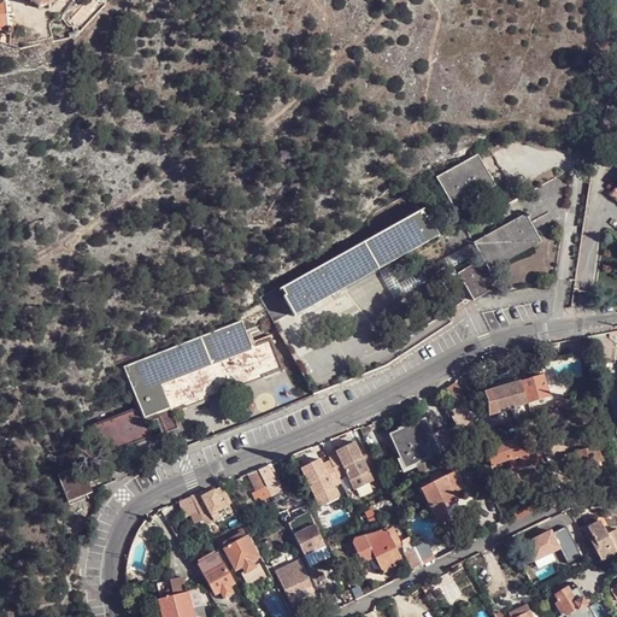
[(10,28),(7,28),(5,3),(0,3),(0,31),(5,31),(5,34),(7,35),(11,35),(12,33),(12,29),(10,28)]
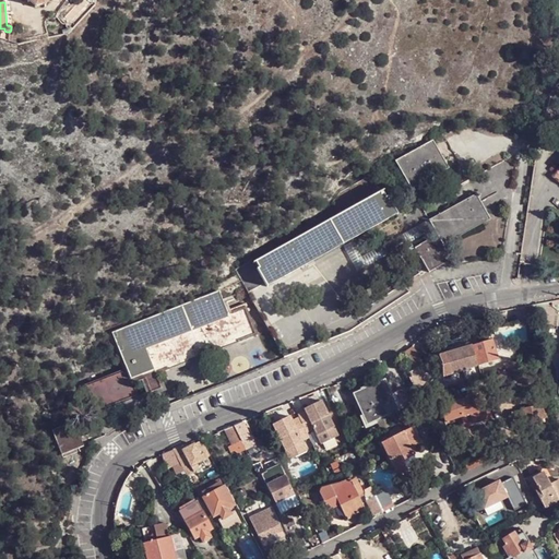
[(395,161),(412,189),(426,181),(430,178),(449,168),(433,140),(395,161)]
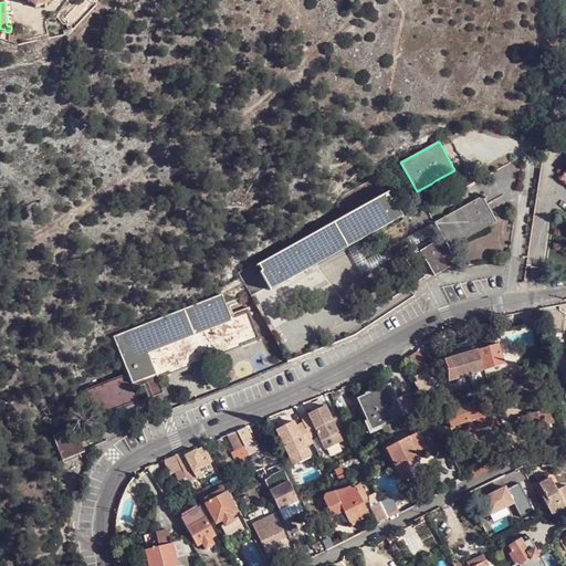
[(402,216),(392,198),(391,199),(387,192),(259,264),(262,271),(261,272),(271,290),(342,250),(358,240),(400,217),(402,217),(402,216)]
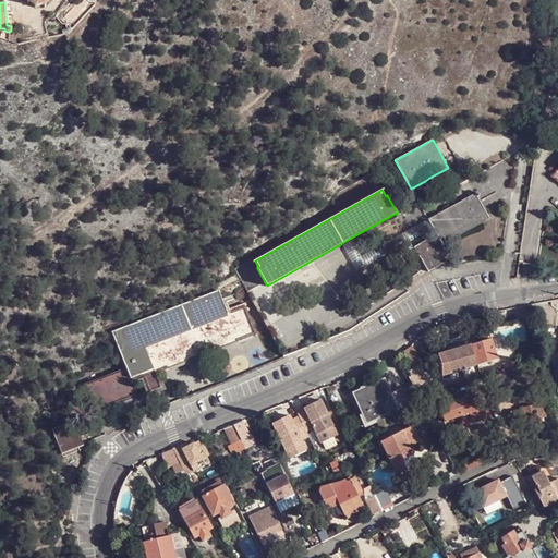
[(475,194),(428,219),(429,221),(433,228),(437,233),(443,244),(489,218),(475,194)]
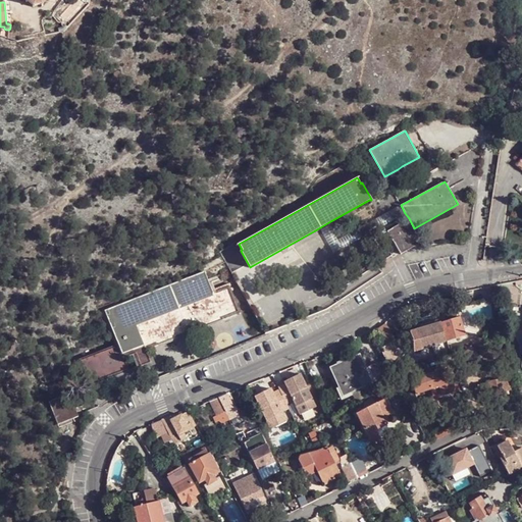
[(379,219),(388,214),(378,197),(371,199),(371,200),(369,200),(379,219)]
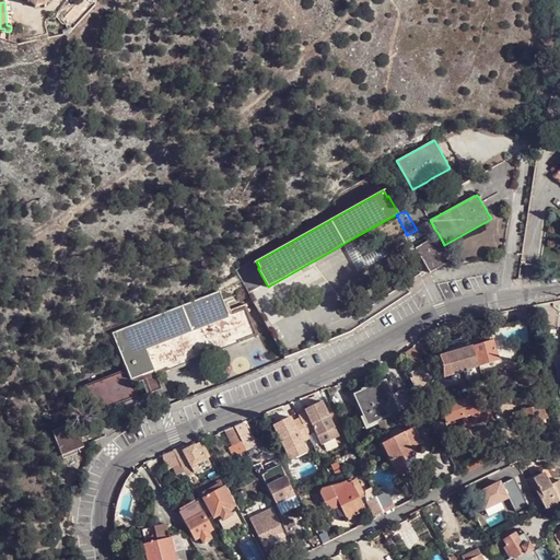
[(417,230),(407,235),(366,257),(353,275),(386,256),(392,264),(417,249),(412,242),(434,229),(431,222),(417,230)]
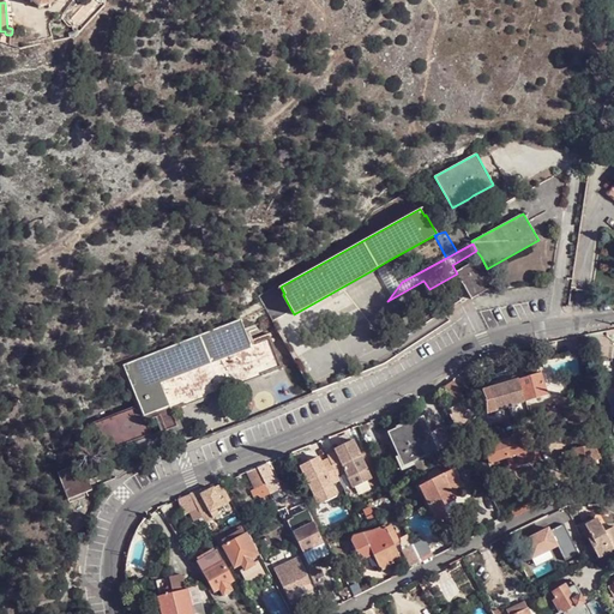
[(471,299),(497,284),(487,269),(481,257),(457,274),(471,299)]
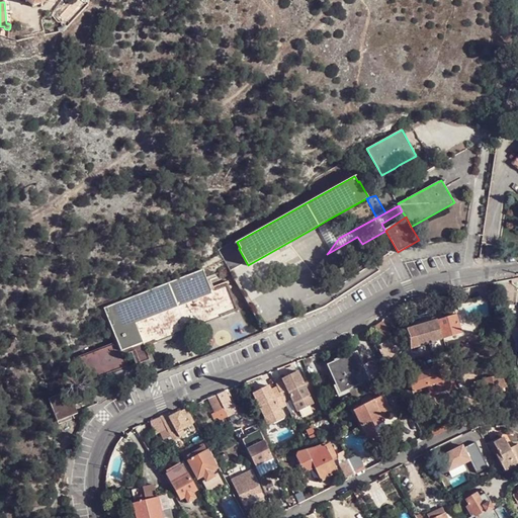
[(327,254),(339,238),(328,220),(313,229),(327,254)]
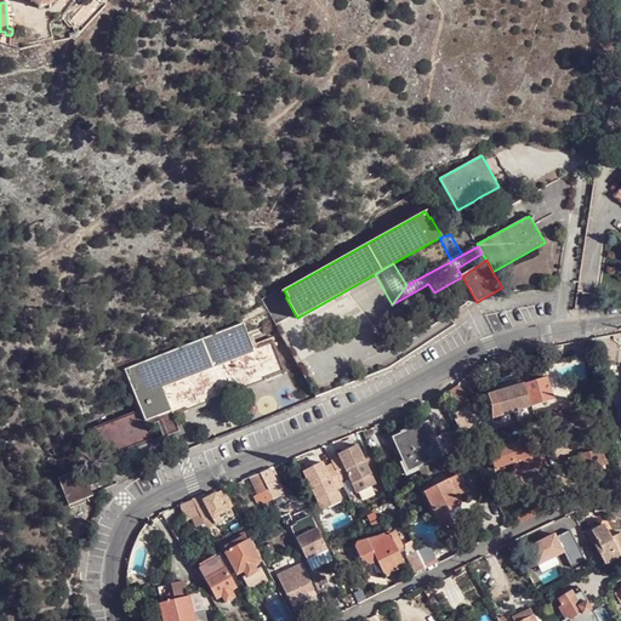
[(284,375),(273,342),(251,349),(241,324),(121,368),(136,409),(89,426),(102,459),(149,442),(142,425),(158,420),(164,436),(175,432),(169,416),(284,375)]
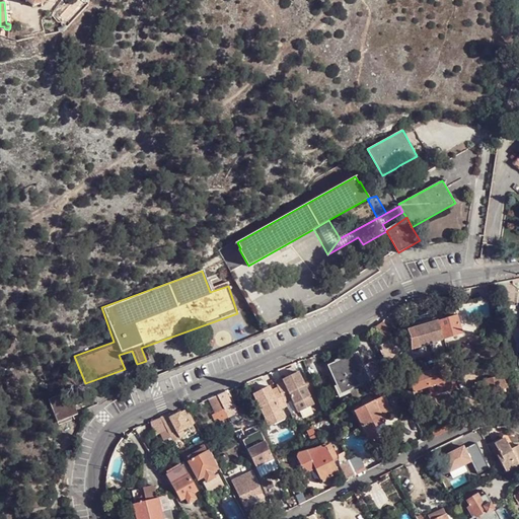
[(416,320),(418,327),(438,321),(435,314),(416,320)]
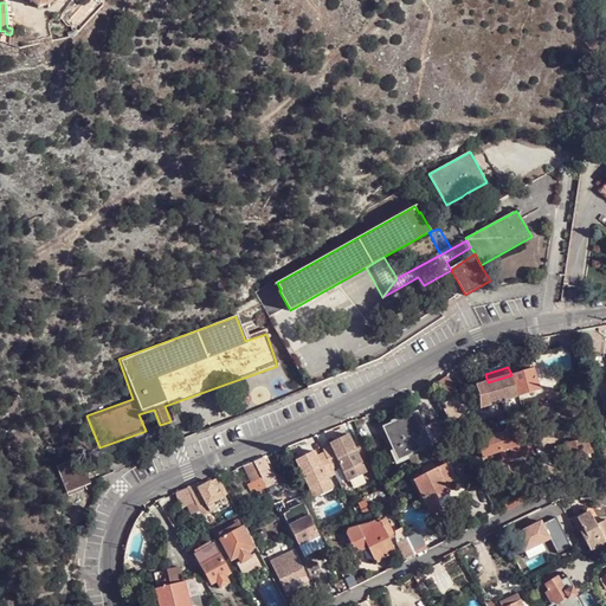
[(540,391),(533,369),(511,375),(488,382),(475,385),(478,394),(484,392),(487,398),(488,403),(501,399),(502,401),(519,397),(524,395),(540,391)]
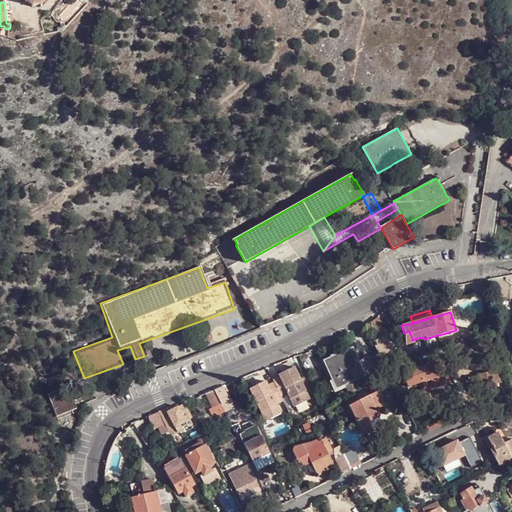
[(377,335),(386,329),(378,316),(373,320),(367,324),(372,333),(377,335)]
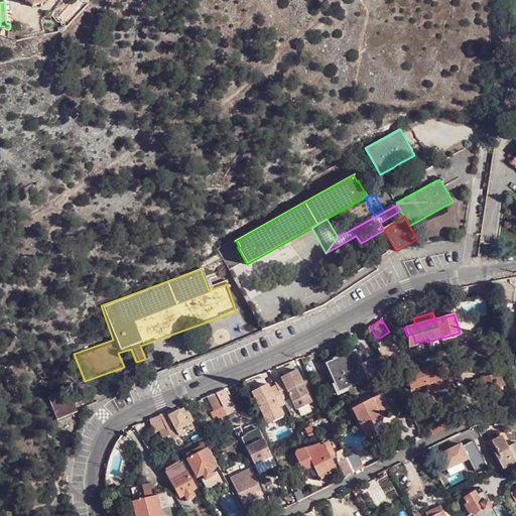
[(456,337),(458,345),(467,342),(467,344),(474,342),(473,338),(466,339),(465,335),(456,337)]
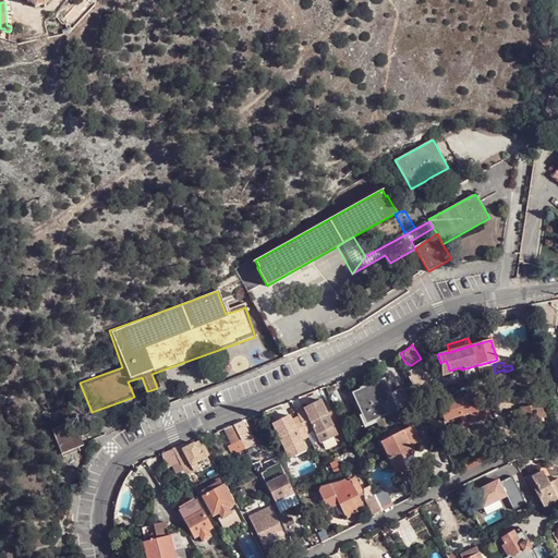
[(516,380),(513,370),(512,370),(505,372),(505,370),(495,373),(497,380),(507,378),(508,383),(516,380)]
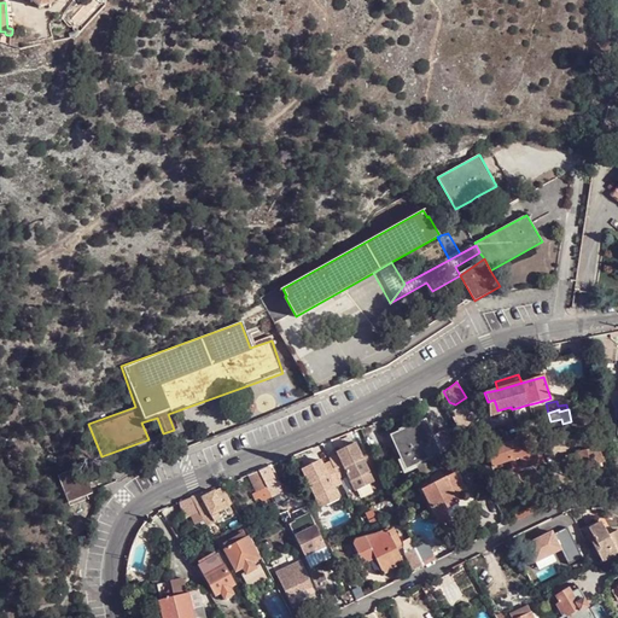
[(406,467),(442,452),(426,418),(415,421),(417,423),(398,430),(398,429),(390,433),(406,467)]
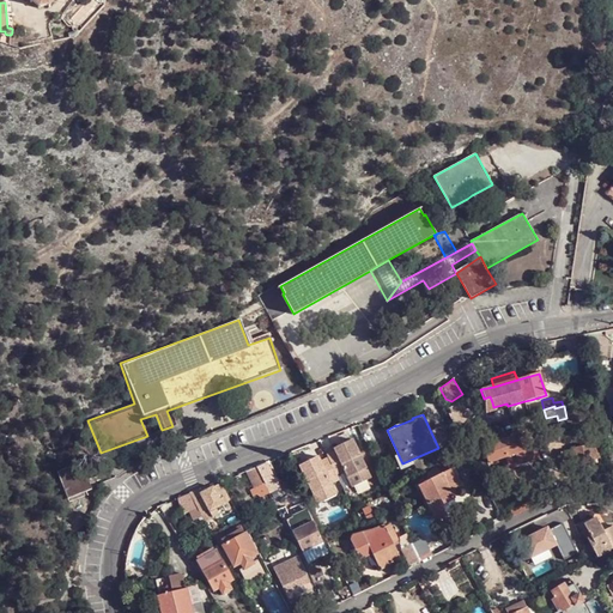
[(395,426),(413,419),(412,418),(412,416),(394,424),(395,425),(395,426)]
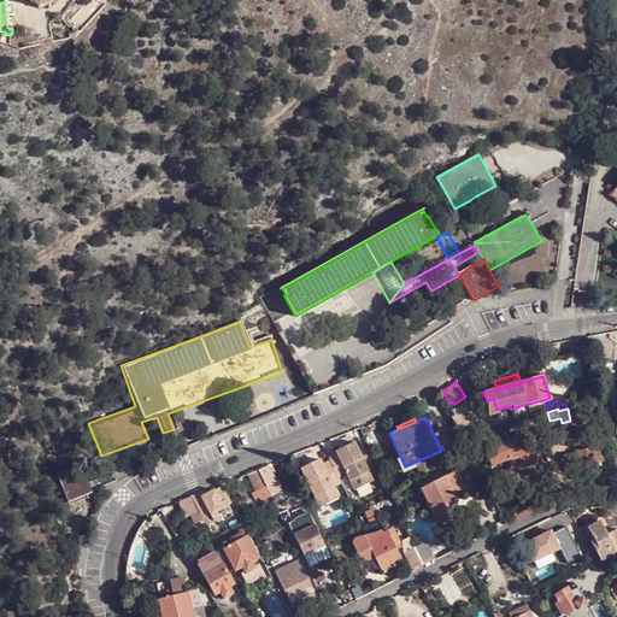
[(506,458),(524,452),(524,451),(536,447),(532,429),(523,433),(524,435),(522,438),(519,439),(516,436),(515,435),(483,446),(489,464),(506,458)]
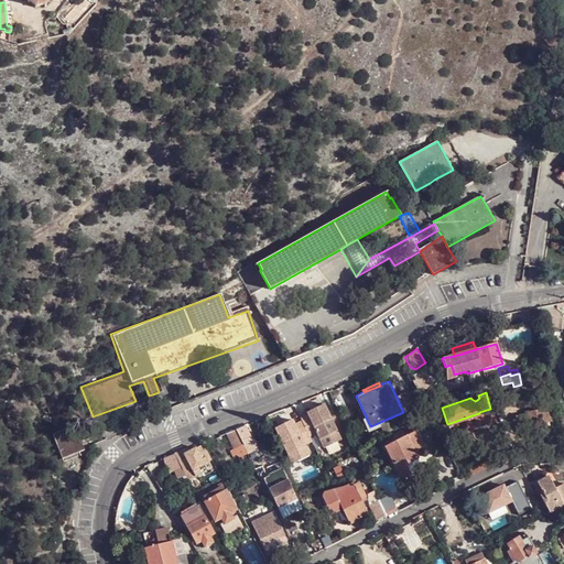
[(308,413),(301,418),(302,420),(310,434),(317,431),(325,446),(336,441),(332,432),(337,429),(324,402),(306,411),(308,413)]
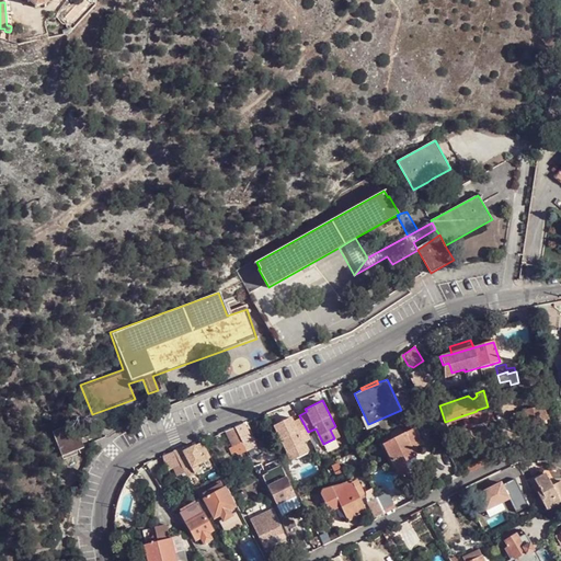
[(477,411),(480,421),(492,418),(488,407),(477,410),(477,411)]
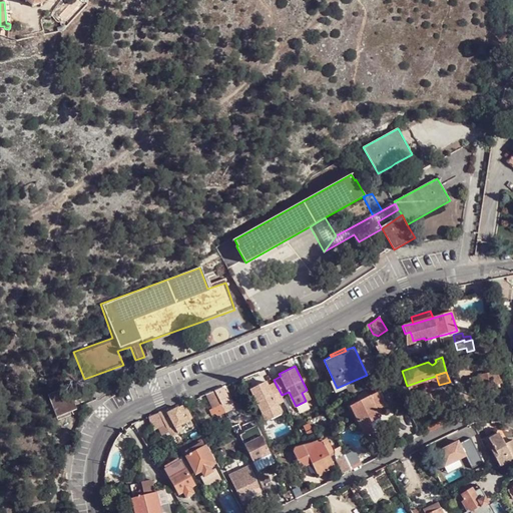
[(470,379),(473,392),(482,390),(483,394),(499,390),(498,386),(497,378),(496,372),(479,375),(480,377),(470,379)]
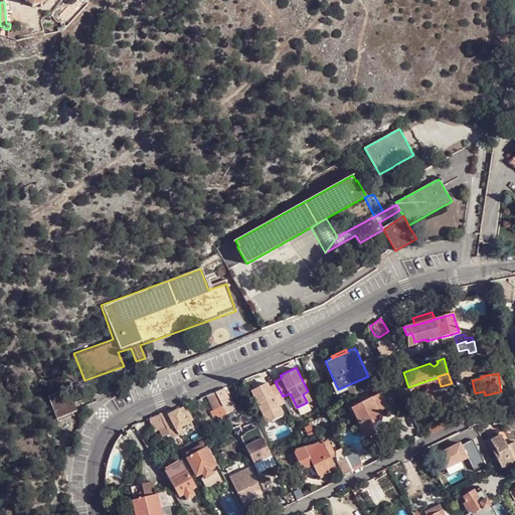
[(422,382),(426,391),(441,386),(438,377),(422,382)]
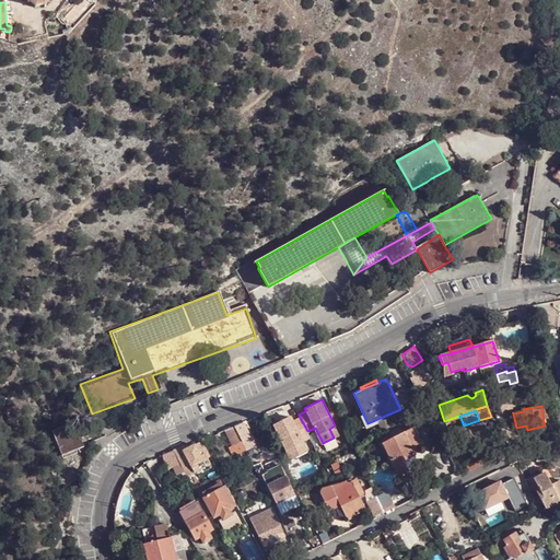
[(290,416),(273,424),(287,451),(291,447),(296,456),(307,451),(302,440),(310,436),(307,431),(300,417),(292,420),(290,416)]
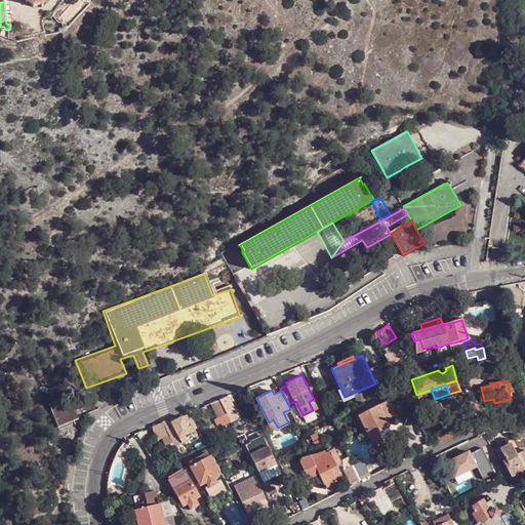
[(81,406),(76,391),(44,402),(52,427),(73,419),(70,411),(81,406)]
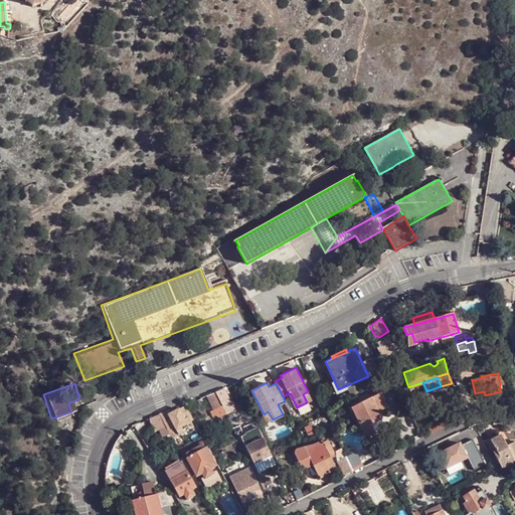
[(222,406),(231,402),(230,400),(223,387),(215,390),(222,406)]
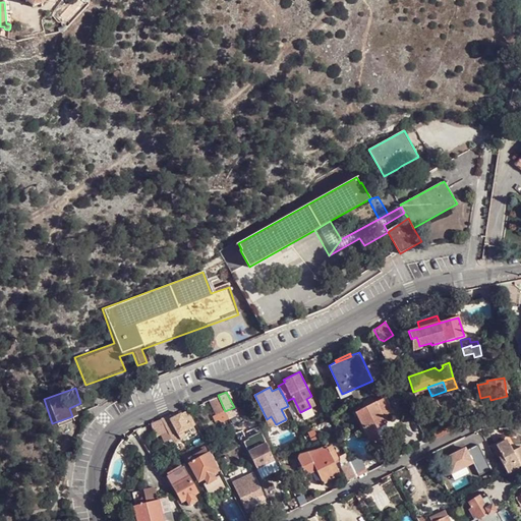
[(217,414),(225,411),(218,395),(210,399),(217,414)]
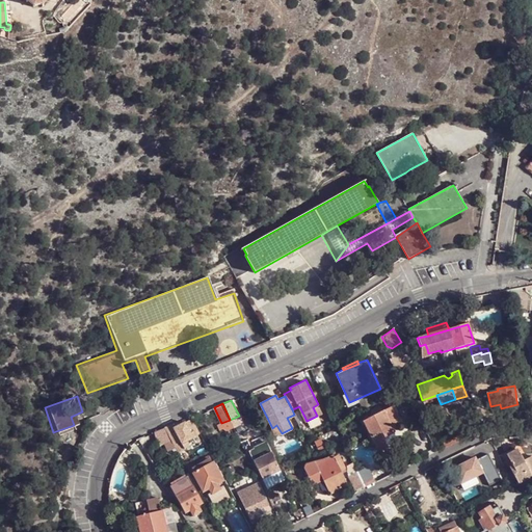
[(313,407),(317,416),(322,413),(318,404),(313,407)]
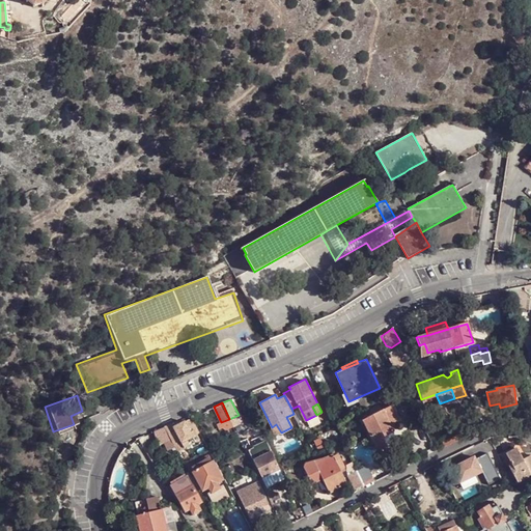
[(382,409),(387,418),(391,426),(397,423),(388,406),(382,409)]
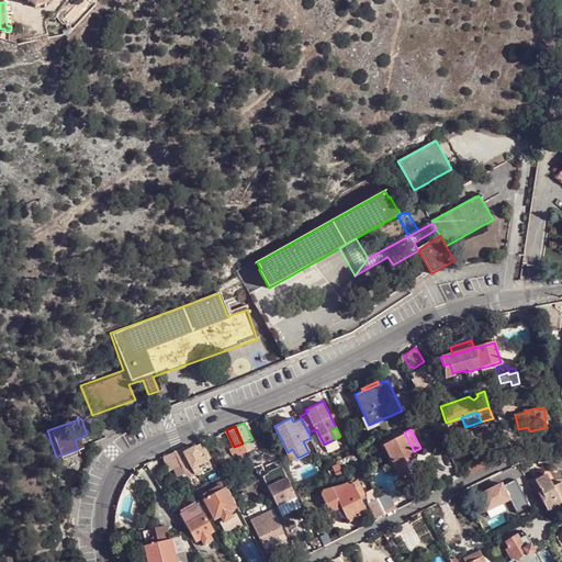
[(412,458),(416,456),(414,451),(409,442),(404,433),(383,444),(395,467),(404,462),(407,460),(412,458)]
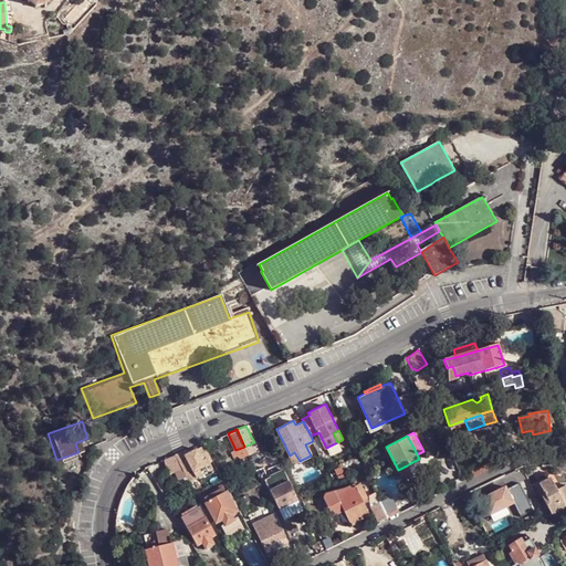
[(244,447),(249,454),(259,449),(255,439),(253,440),(254,442),(244,447)]
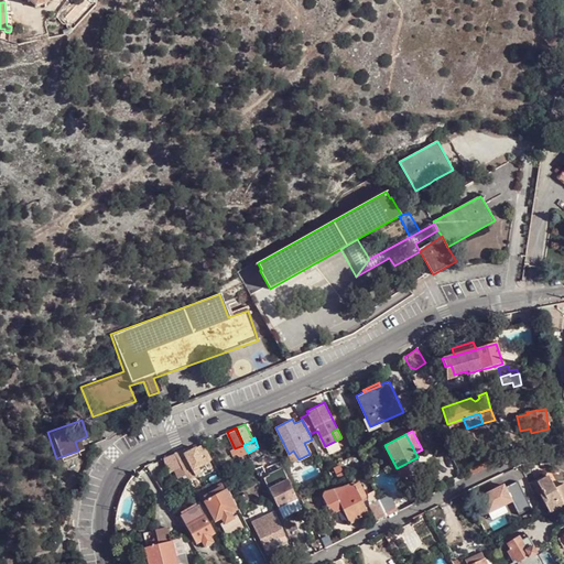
[(204,443),(201,445),(209,461),(212,459),(204,443)]
